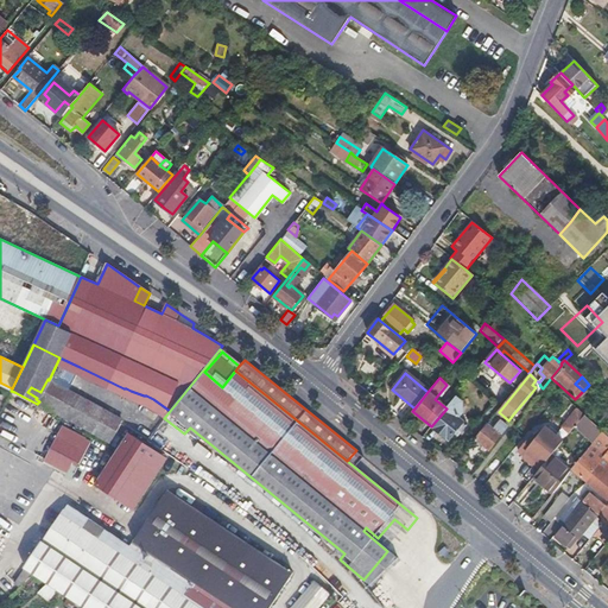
[(36,399),(39,401),(108,442),(120,420),(49,380),(48,379),(40,392),(37,398),(36,399)]
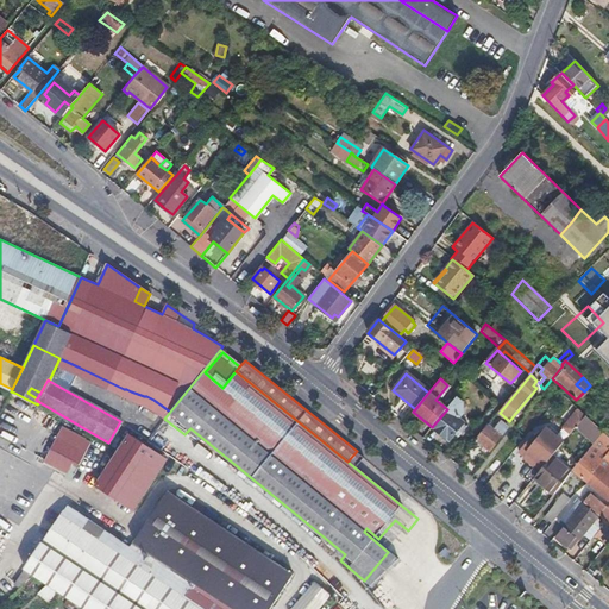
[(363,388),(372,395),(378,389),(369,382),(363,388)]
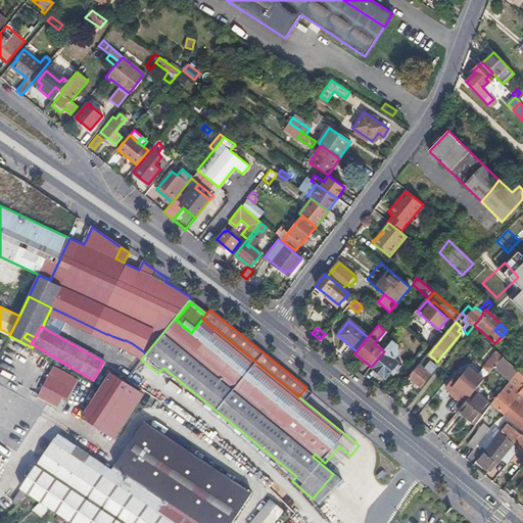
[(24,337),(32,342),(35,337),(27,333),(24,337)]
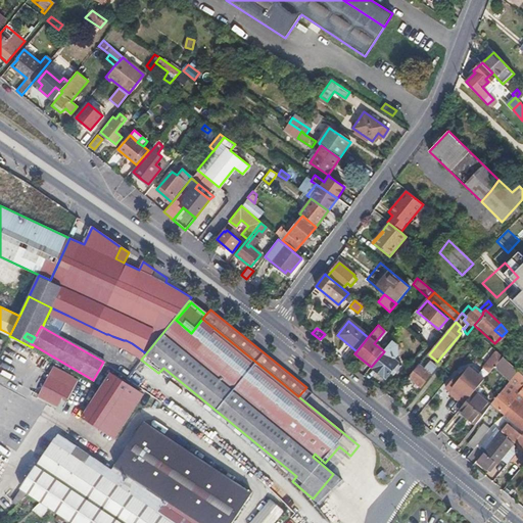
[(112,336),(108,334),(106,338),(122,345),(124,340),(112,336)]
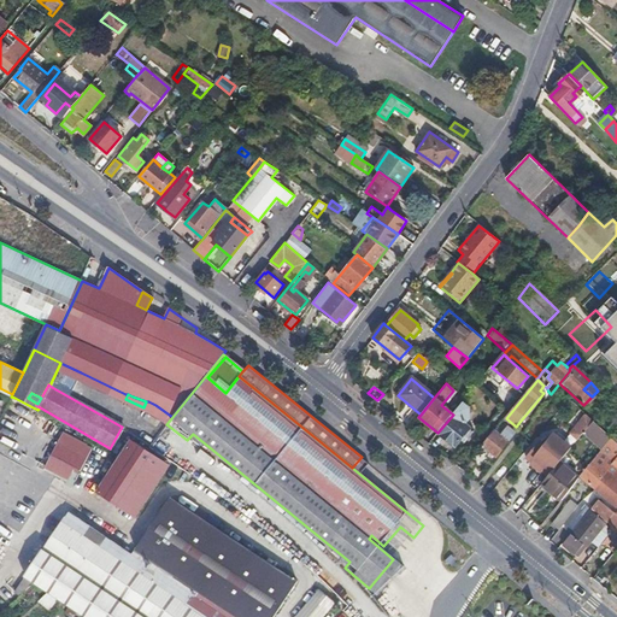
[(540,398),(521,421),(524,423),(542,400),(540,398)]
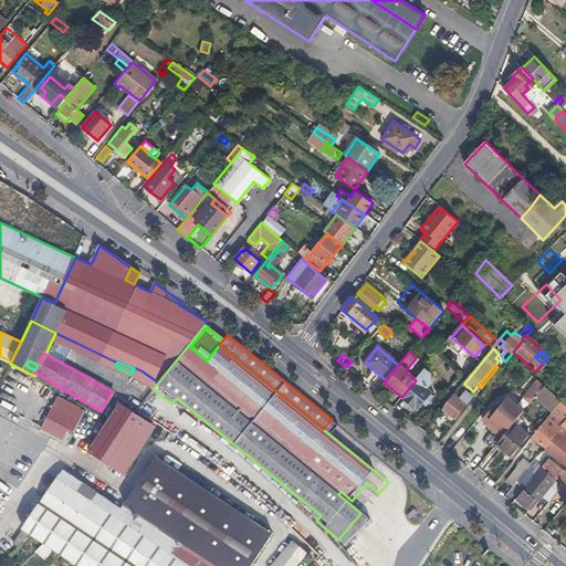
[(136,375),(153,389),(158,383),(143,371),(140,370),(136,375)]
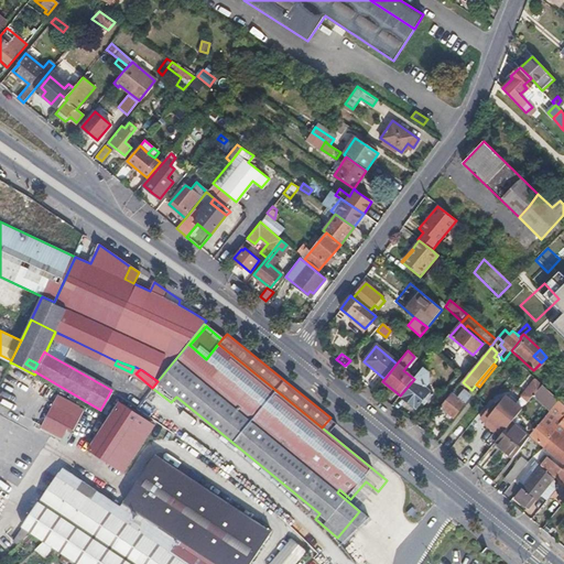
[(422,369),(414,379),(426,389),(430,386),(429,375),(422,369)]
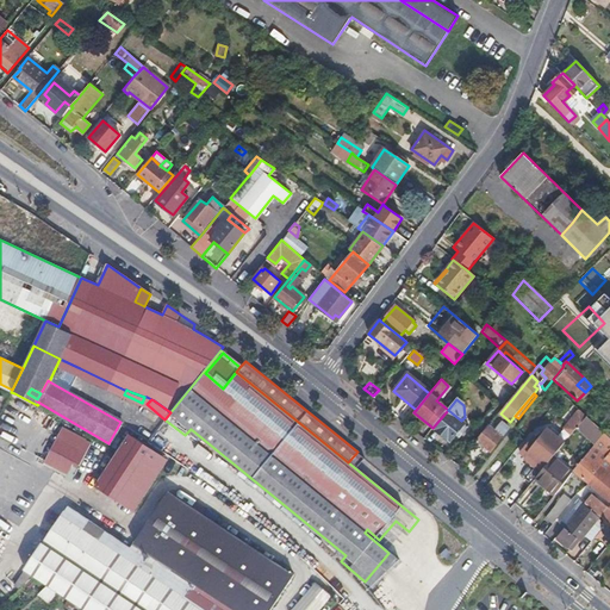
[(584,415),(572,403),(566,410),(570,412),(579,422),(584,415)]
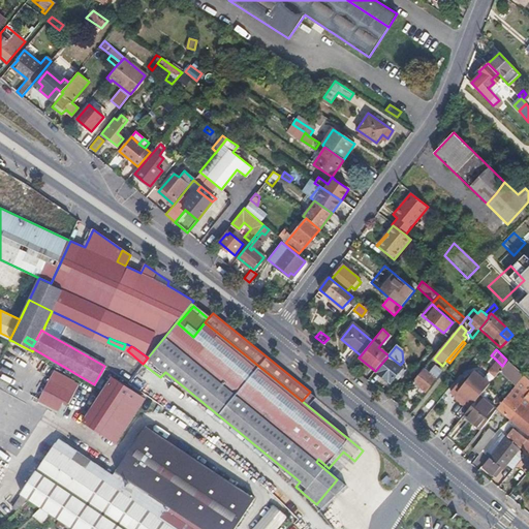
[(517,360),(528,371),(528,369),(528,359),(524,353),(517,360)]
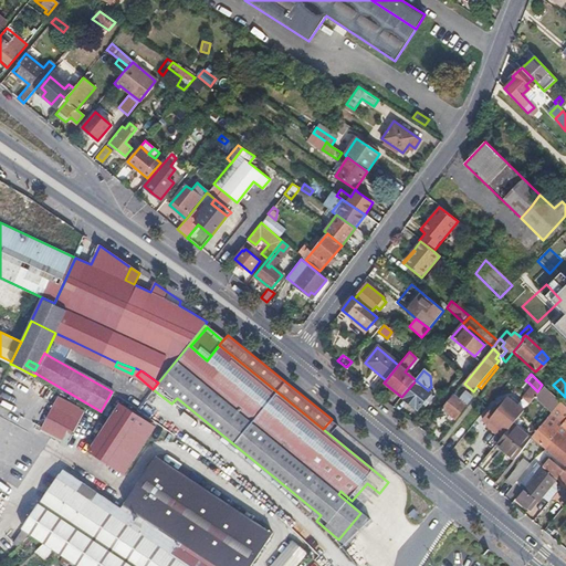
[(416,380),(401,397),(417,410),(431,392),(428,390),(416,380)]
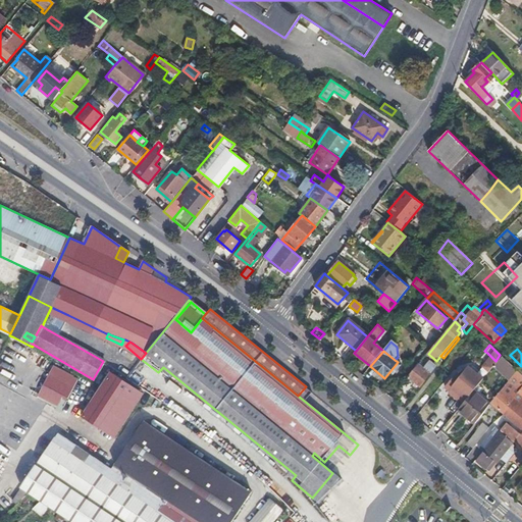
[(496,361),(487,353),(480,360),(483,362),(476,372),(482,377),(487,371),(492,365),(496,361)]
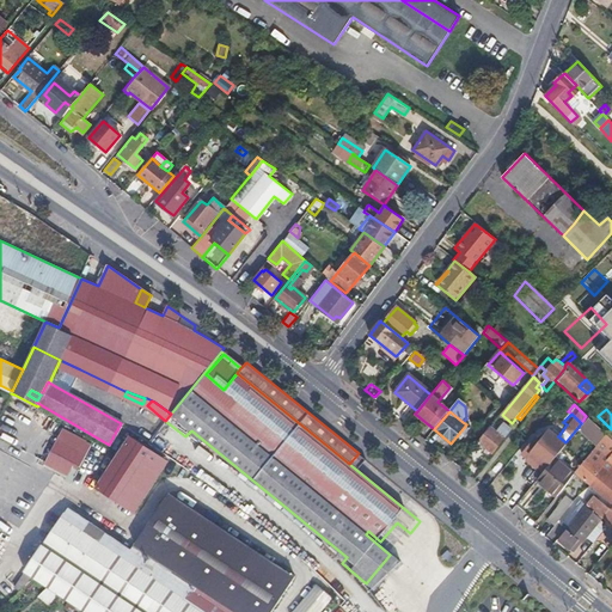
[(605,434),(586,416),(581,423),(577,428),(587,436),(597,445),(605,434)]
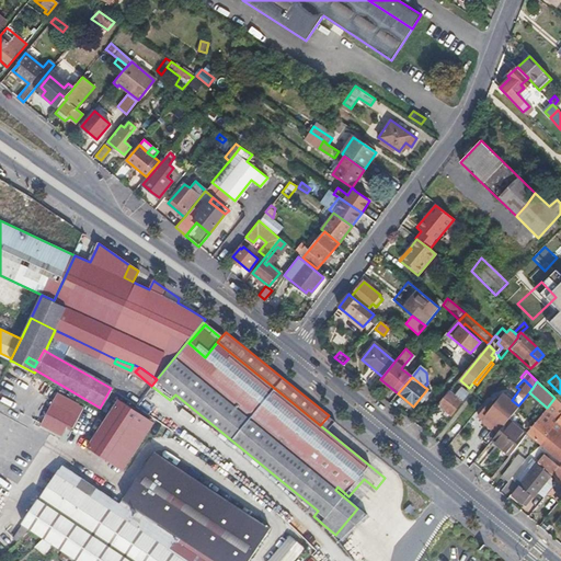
[(448,392),(437,405),(448,415),(465,393),(458,387),(450,395),(448,392)]
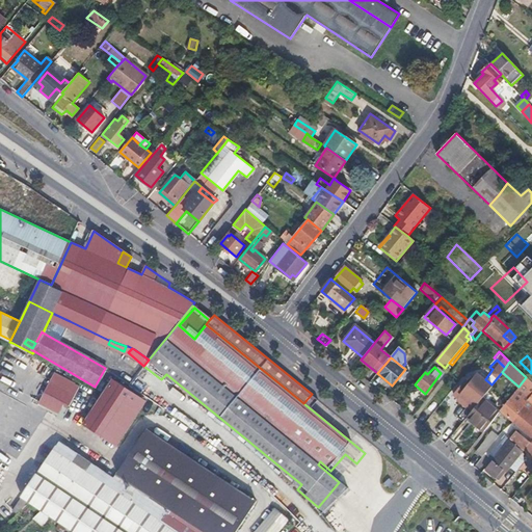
[(73,383),(53,372),(38,399),(57,410),(73,383)]
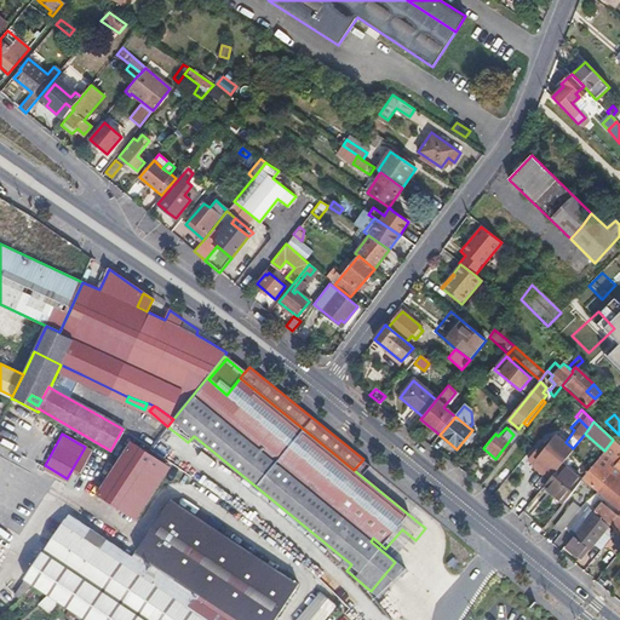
[(595,442),(585,434),(579,441),(589,448),(595,442)]
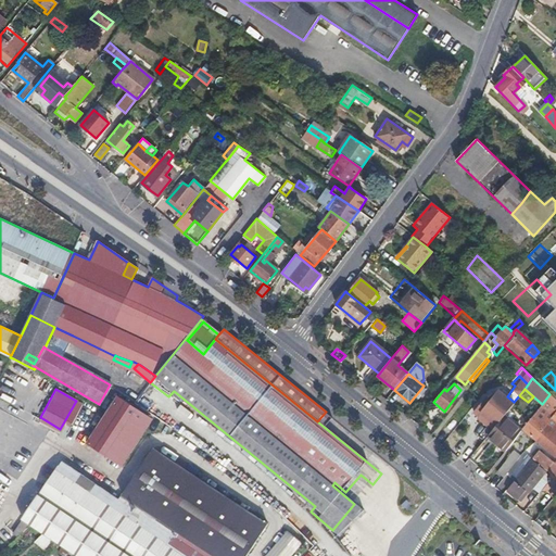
[(542,404),(536,411),(521,430),(554,456),(555,453),(555,422),(555,424),(555,422),(555,400),(550,394),(542,404)]
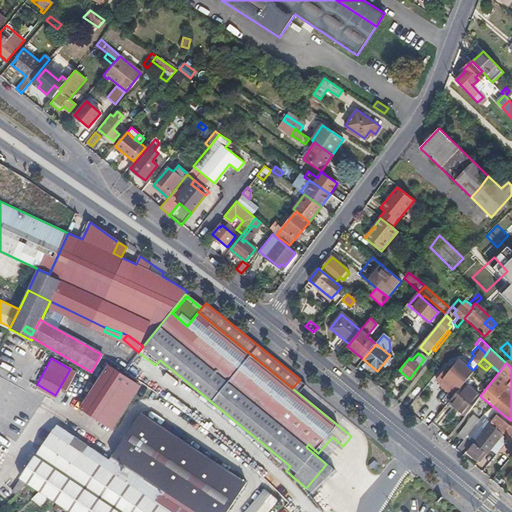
[(138,384),(108,365),(81,406),(112,426),(138,384)]
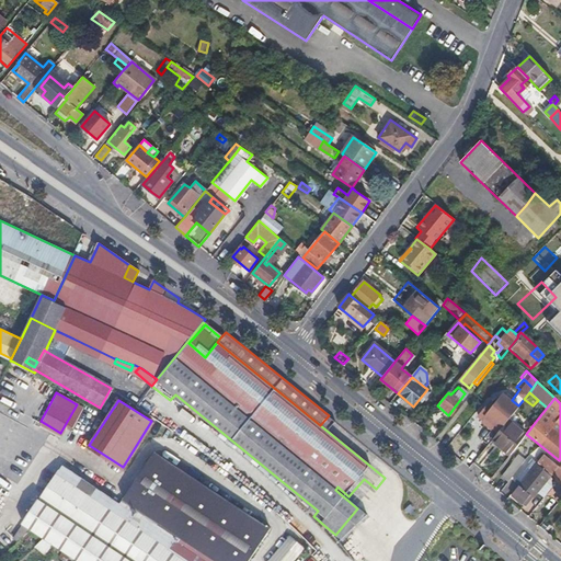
[(481,441),(487,445),(491,439),(508,419),(488,402),(477,416),(491,427),(481,441)]
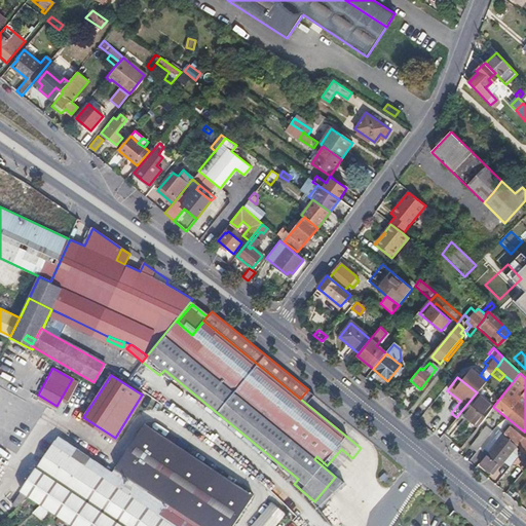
[(477,392),(460,412),(473,422),(476,418),(481,422),(492,408),(480,399),(485,392),(480,387),(477,392)]
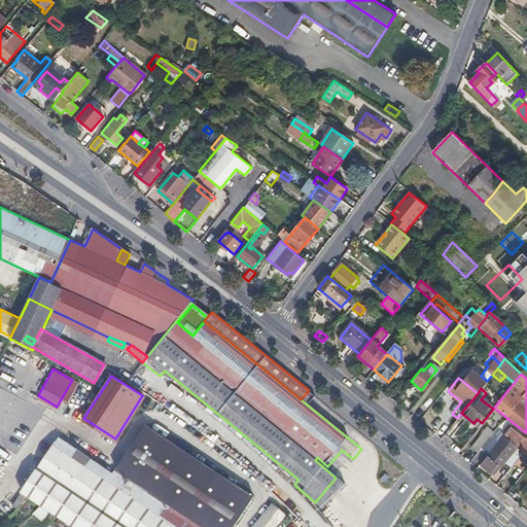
[(400,392),(393,401),(397,406),(405,396),(400,392)]
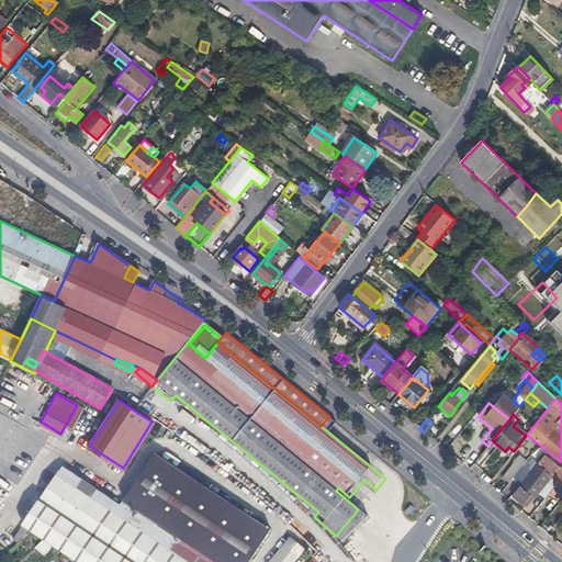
[(246,561),(269,529),(153,452),(122,499),(216,561),(246,561)]
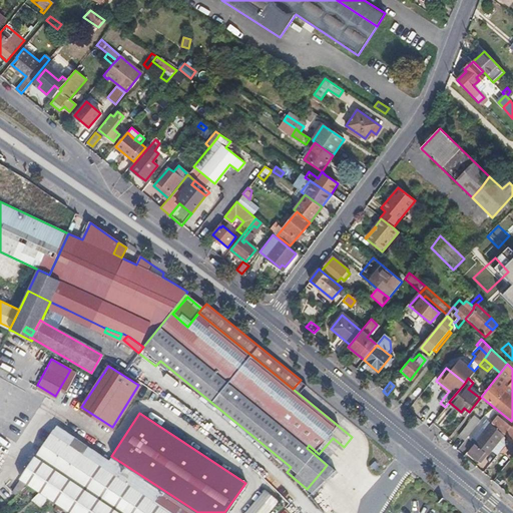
[(510,450),(512,452),(512,425),(510,428),(508,426),(496,416),(491,422),(512,439),(512,441),(511,445),(512,447),(510,450)]
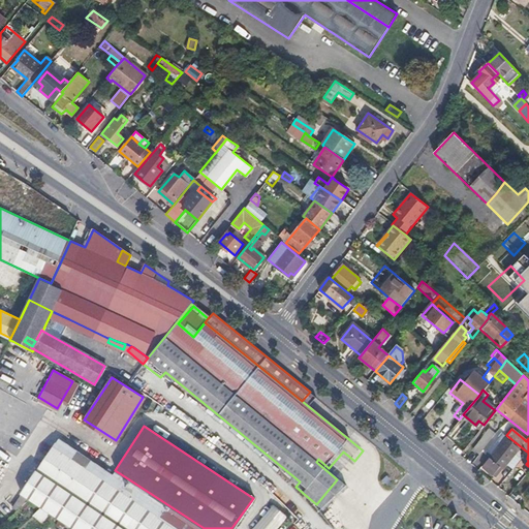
[(483,456),(487,459),(503,438),(499,435),(483,456)]
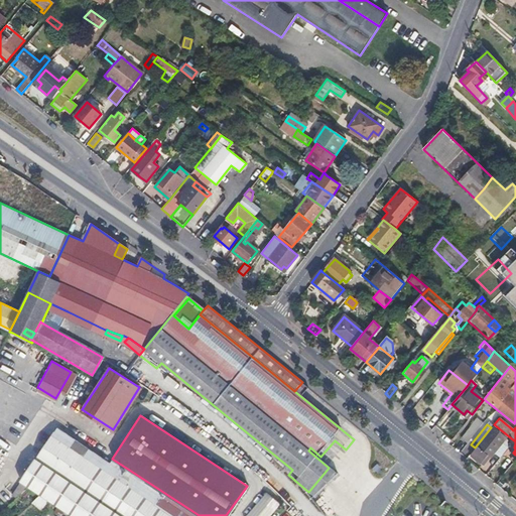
[(475,430),(469,426),(460,438),(465,442),(475,430)]
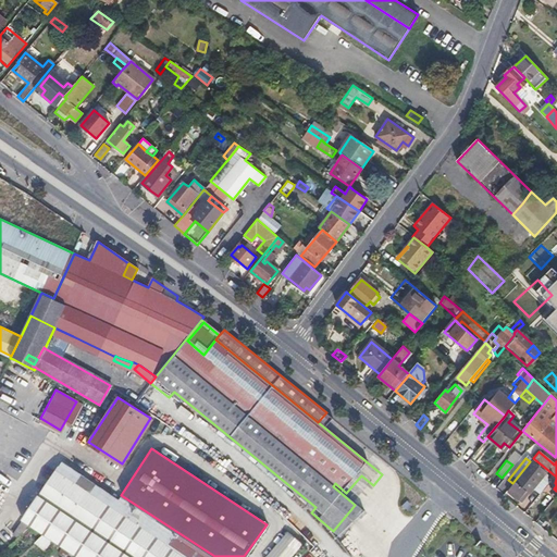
[(512,483),(506,492),(519,502),(525,492),(529,494),(532,489),(545,473),(530,461),(512,483)]
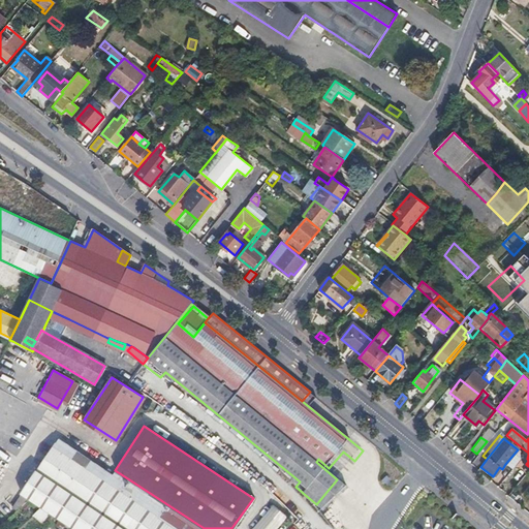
[(52,516),(62,522),(72,528),(177,528),(158,517),(164,506),(146,494),(138,504),(132,500),(139,491),(114,473),(106,484),(52,448),(12,509),(18,512),(30,501),(42,509),(52,516)]
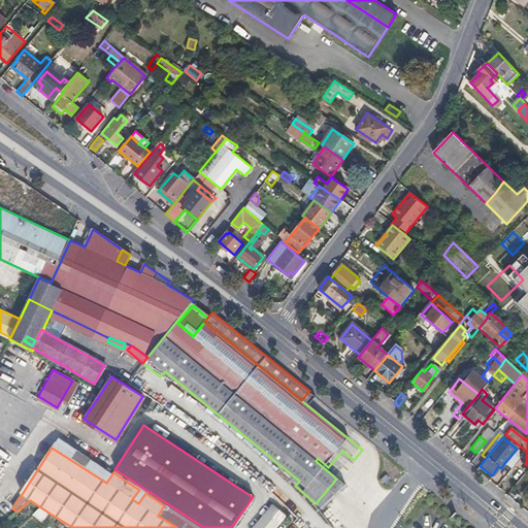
[(517,449),(504,463),(512,468),(520,459),(517,449)]
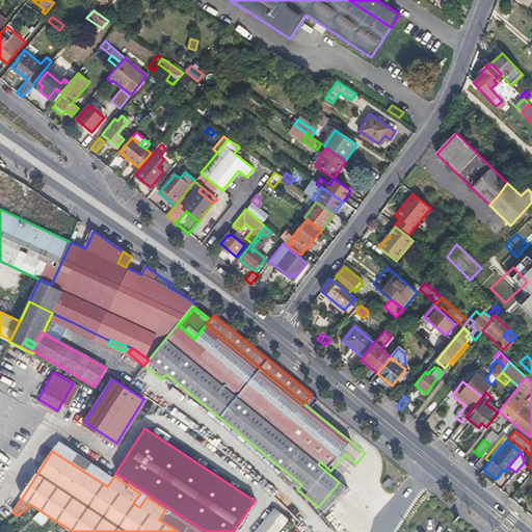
[(273,531),(284,519),(270,508),(250,531),(273,531)]
